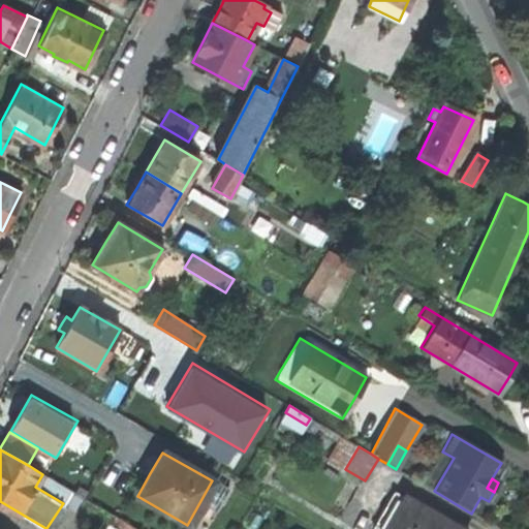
[(374,528),(376,528),(385,528),(405,498),(396,492),(374,528)]
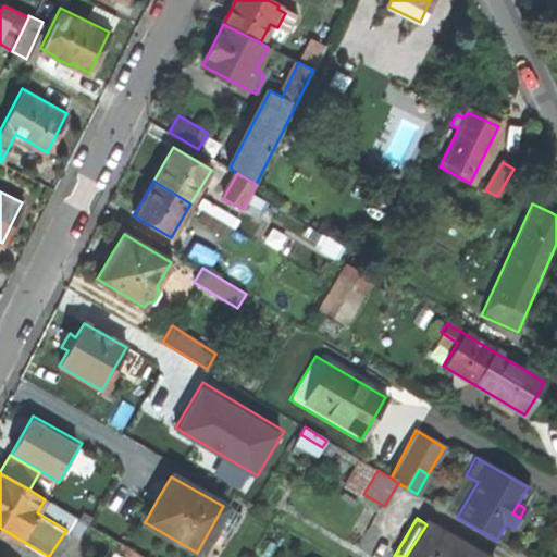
[(481,556),(426,524),(406,556),(481,556)]
